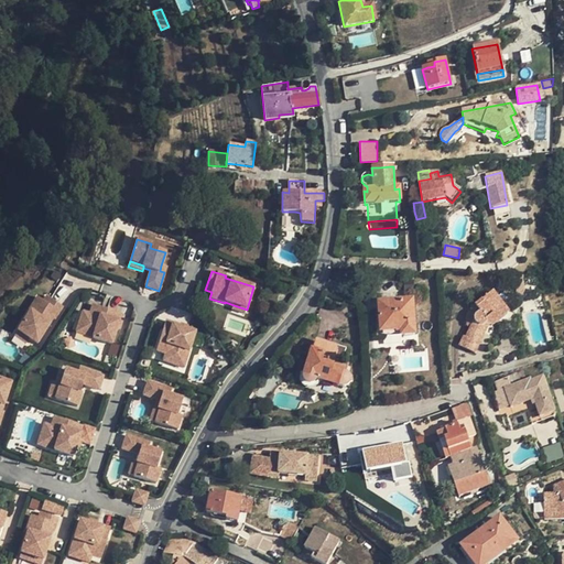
[(518,277),(511,278),(518,300),(524,297),(518,277)]
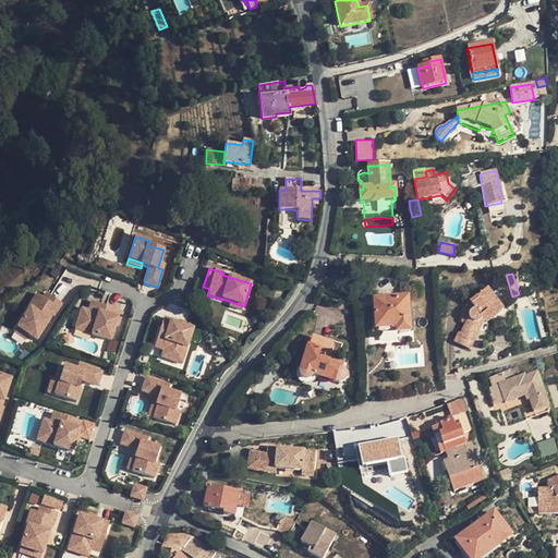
[(488,290),(470,304),(475,310),(469,316),(464,326),(460,335),(459,334),(455,342),(470,350),(484,322),(483,318),(500,305),(488,290)]
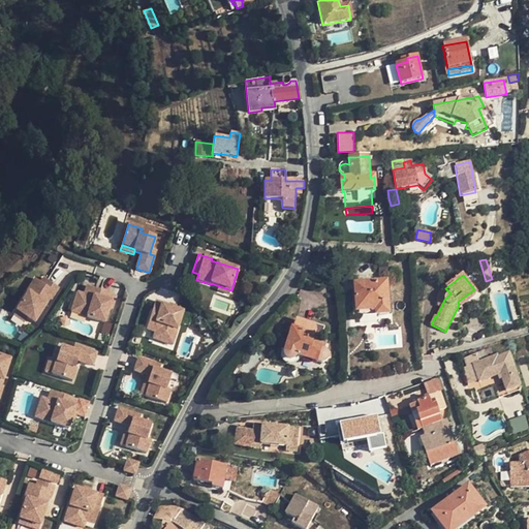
[(59,288),(43,279),(40,283),(35,280),(27,292),(28,293),(17,311),(27,318),(34,323),(50,300),(51,301),(59,288)]
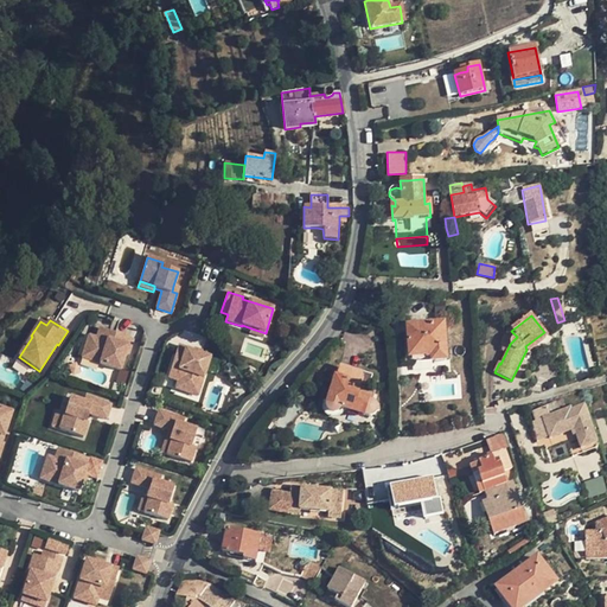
[(443,325),(408,327),(409,351),(409,357),(432,356),(432,362),(446,362),(443,325)]
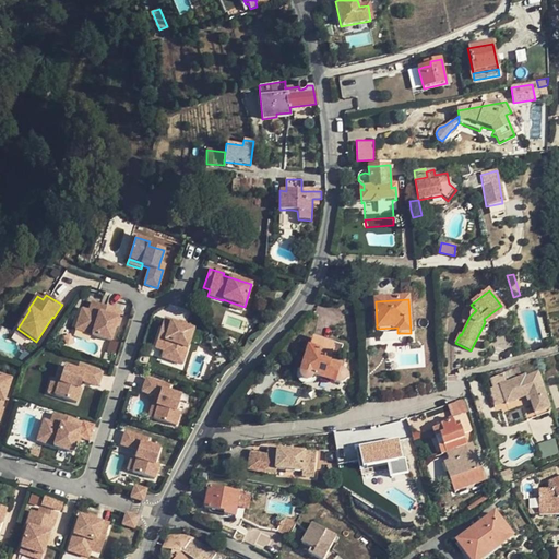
[(86,311),(80,332),(110,342),(116,326),(118,328),(122,312),(92,302),(88,312),(86,311)]
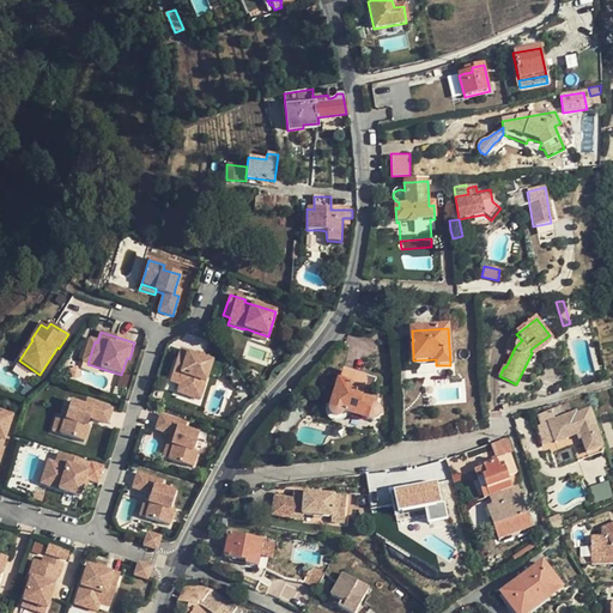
[(268,337),(254,332),(252,337),(266,341),(268,337)]
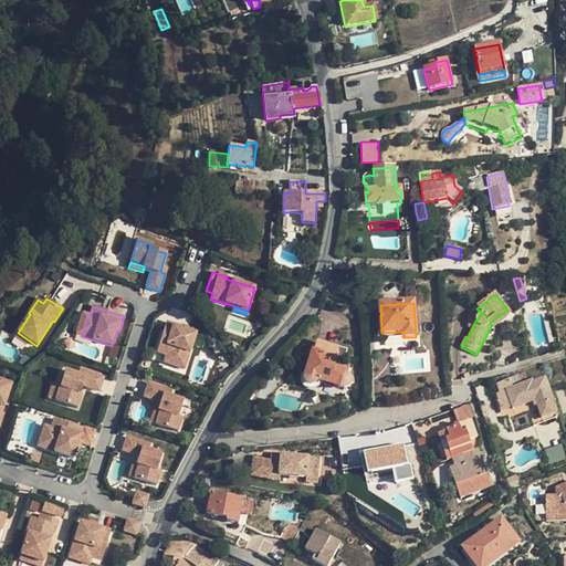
[(469,327),(471,331),(475,321),(482,314),(477,308),(471,313),(470,315),(468,320),(468,324),(469,327)]
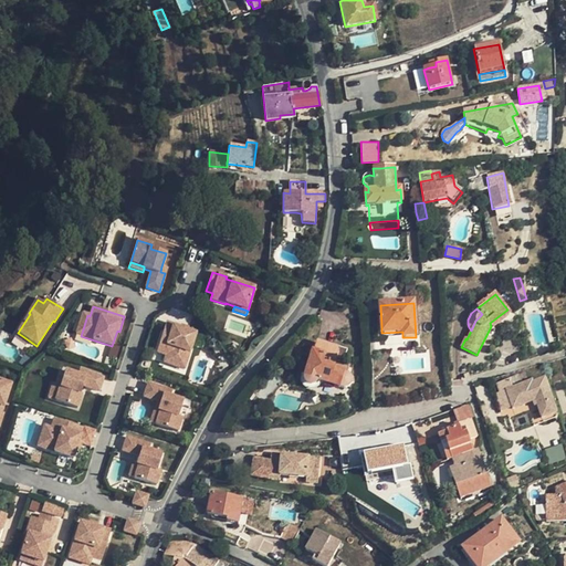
[(511,314),(507,310),(490,323),(491,326),(493,327),(511,314)]
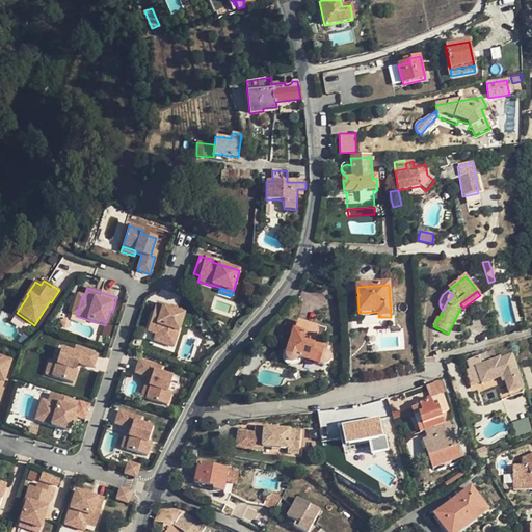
[(82,296),(78,295),(72,314),(76,316),(82,296)]
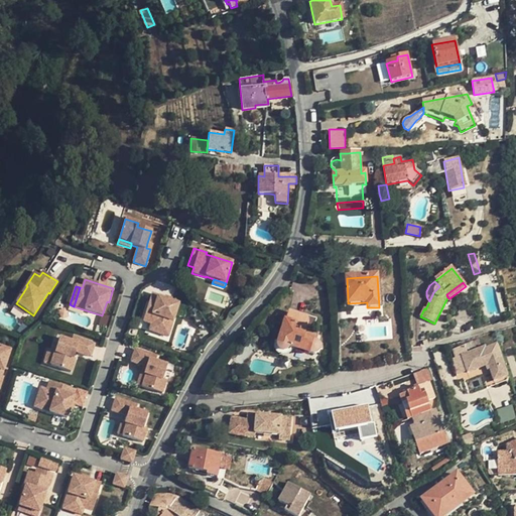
[(163,298),(151,294),(142,321),(151,325),(150,327),(169,333),(178,304),(171,301),(170,301),(170,302),(164,300),(164,298),(163,298)]
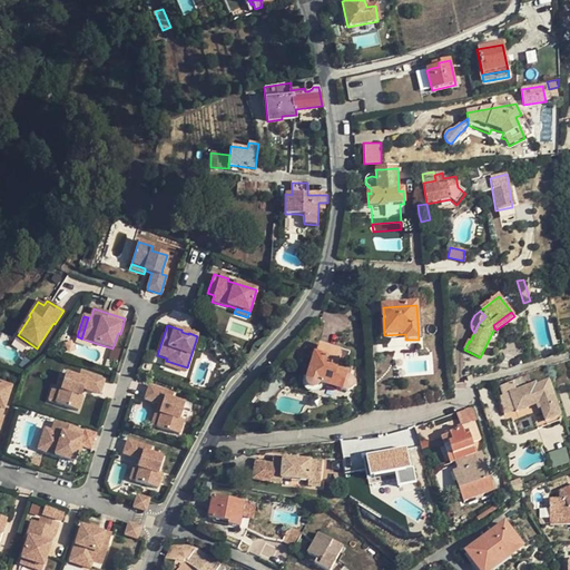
[(29,343),(18,335),(15,340),(26,347),(29,343)]
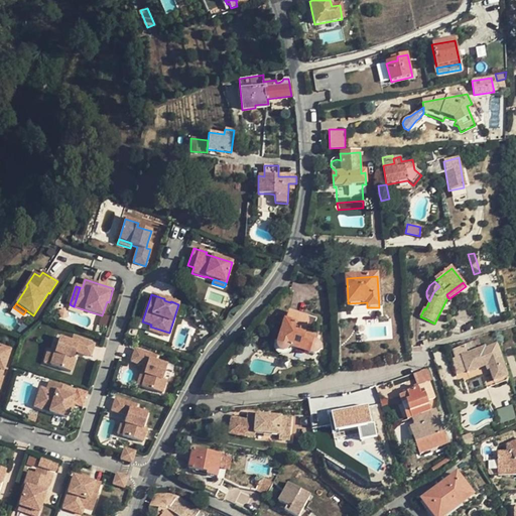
[(303,325),(285,319),(278,342),(277,344),(277,347),(279,349),(280,351),(284,352),(286,351),(288,350),(290,348),(309,354),(310,352),(316,353),(319,352),(320,349),(321,346),(320,343),(317,341),(319,334),(302,329),(303,325)]
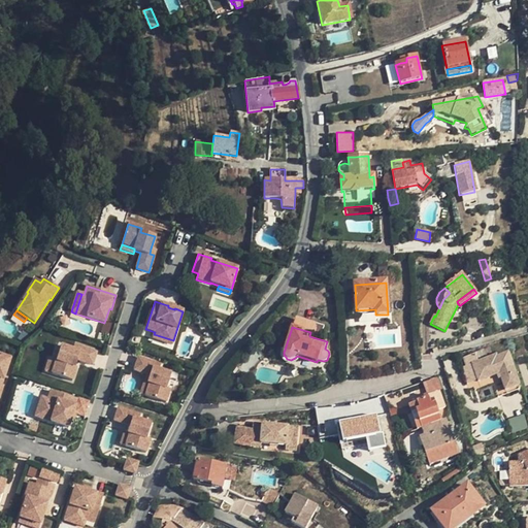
[(173,340),(154,334),(153,338),(172,344),(173,340)]
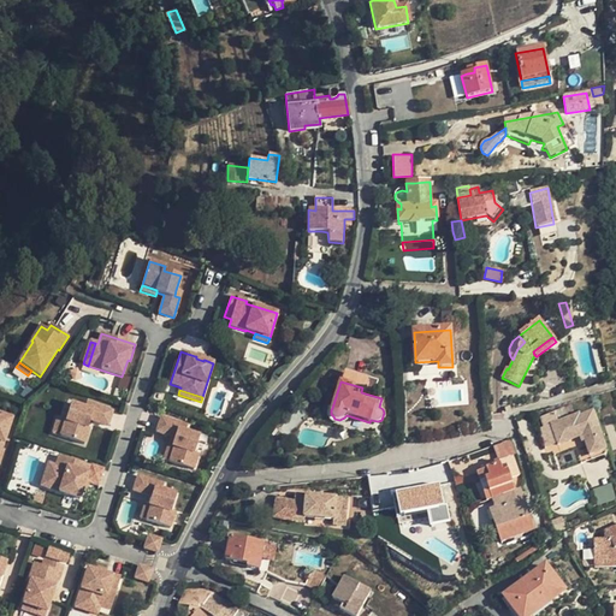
[(112,412),(92,404),(90,410),(84,408),(70,404),(65,421),(60,437),(84,444),(89,428),(87,428),(89,420),(107,426),(112,412)]
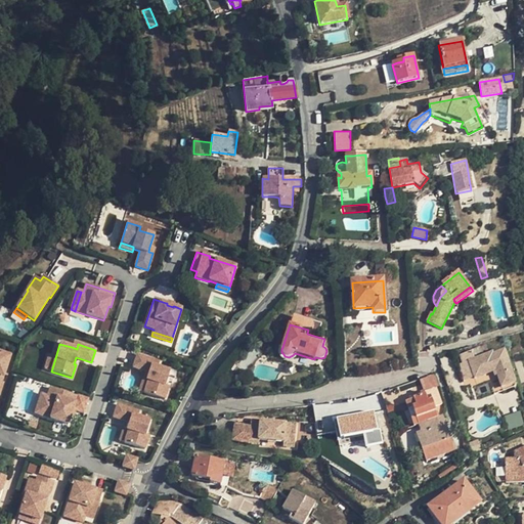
[(482,356),(481,353),(480,348),(472,351),(474,358),(482,356)]
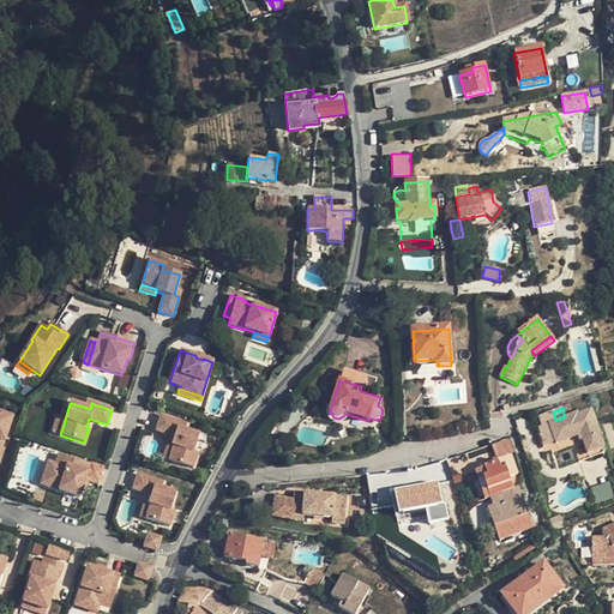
[(12,417),(0,413),(0,459),(4,449),(1,449),(12,417)]
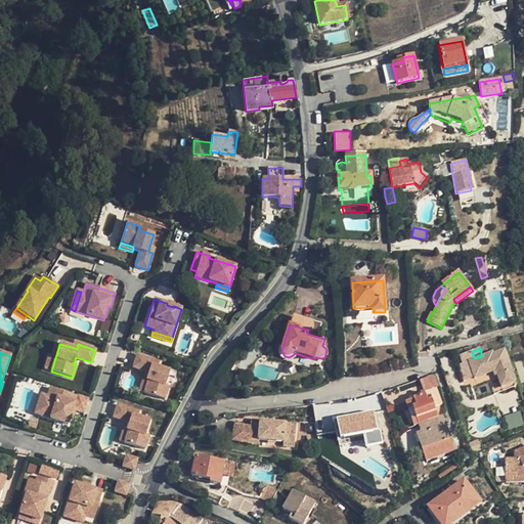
[(469,361),(470,364),(475,378),(475,380),(493,374),(496,373),(498,378),(501,389),(515,385),(504,352),(492,356),(491,354),(469,361)]
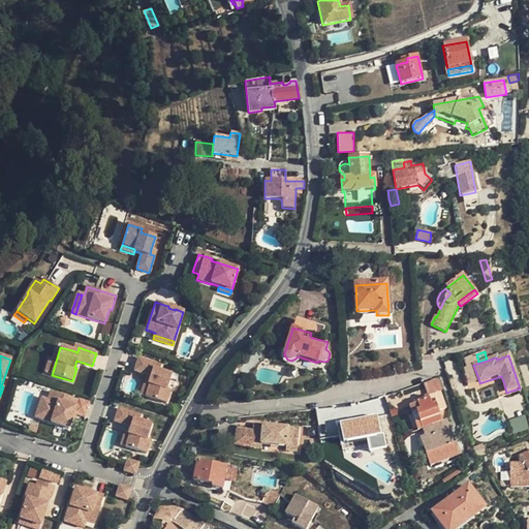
[(156,364),(138,359),(134,371),(150,376),(147,383),(149,384),(145,397),(165,404),(170,391),(166,390),(172,374),(159,371),(154,369),(156,364)]
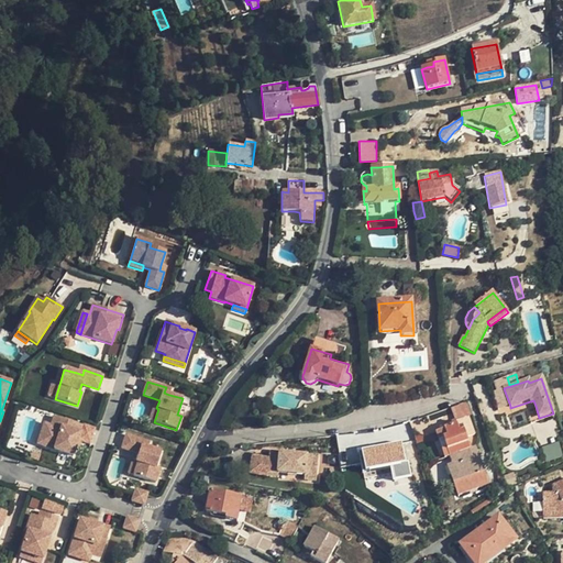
[(59,385),(52,383),(47,397),(55,399),(59,385)]
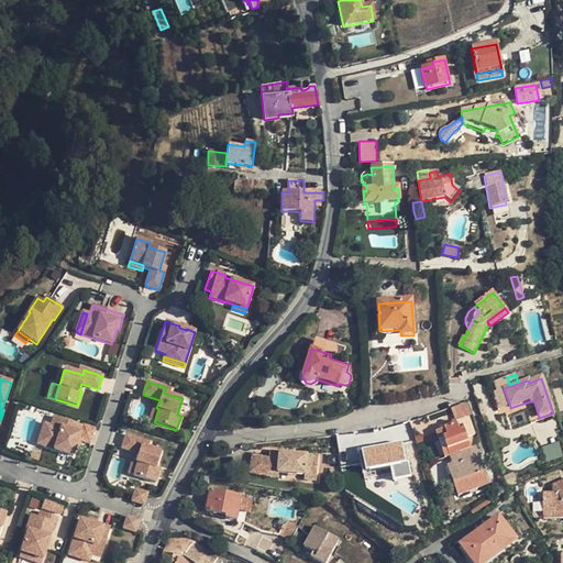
[(501,408),(510,406),(505,392),(497,394),(501,408)]
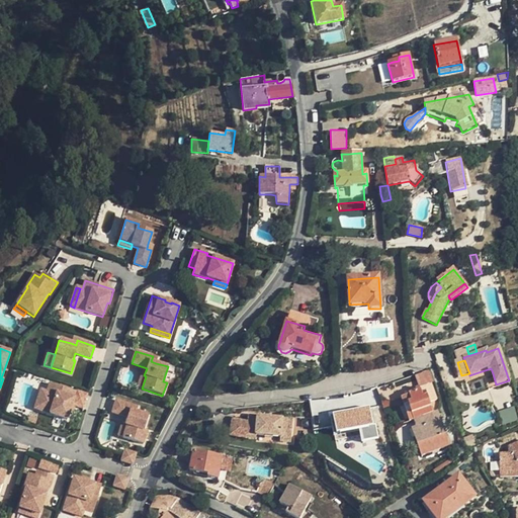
[(433,385),(434,385),(429,370),(429,369),(414,375),(419,387),(421,391),(433,385)]
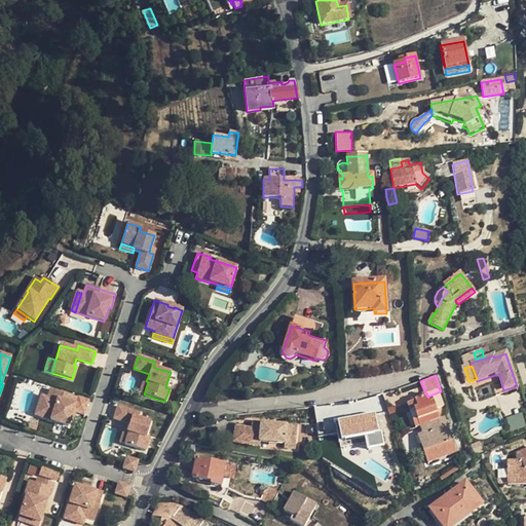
[(146,381),(144,380),(140,393),(144,395),(148,382),(146,381)]
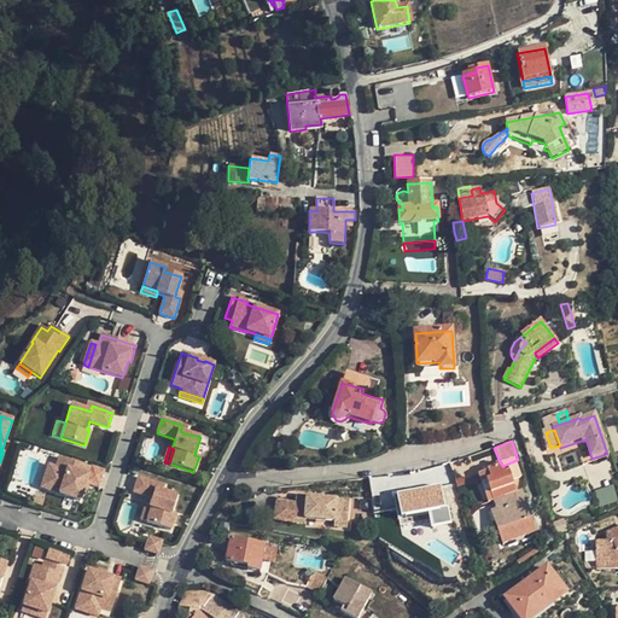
[(92,468),(59,458),(56,468),(53,467),(46,490),(80,501),(83,491),(81,491),(85,484),(86,484),(92,468)]
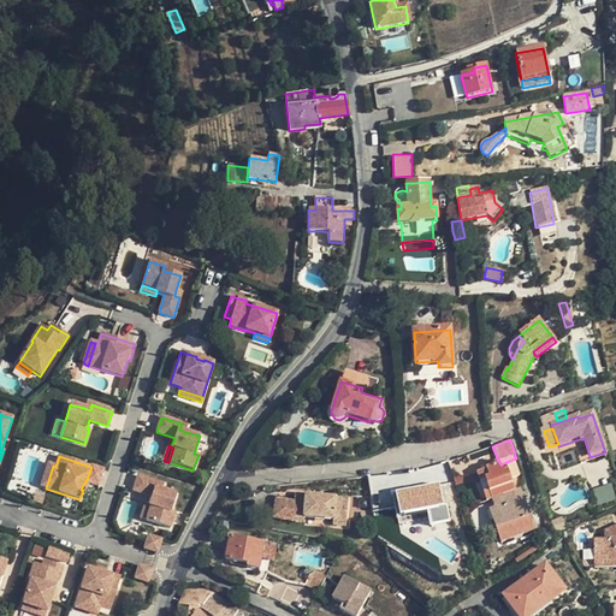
[(501,465),(498,461),(493,462),(496,467),(478,473),(481,483),(485,480),(489,491),(485,492),(487,501),(493,499),(502,497),(514,492),(510,480),(521,477),(515,458),(501,465)]
